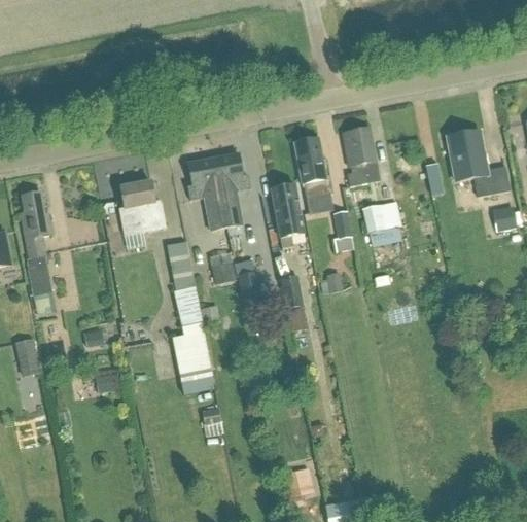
[(350,186),(354,185),(379,181),(370,128),(343,133),(349,167),(351,166),(352,173),(347,174),(350,186)]
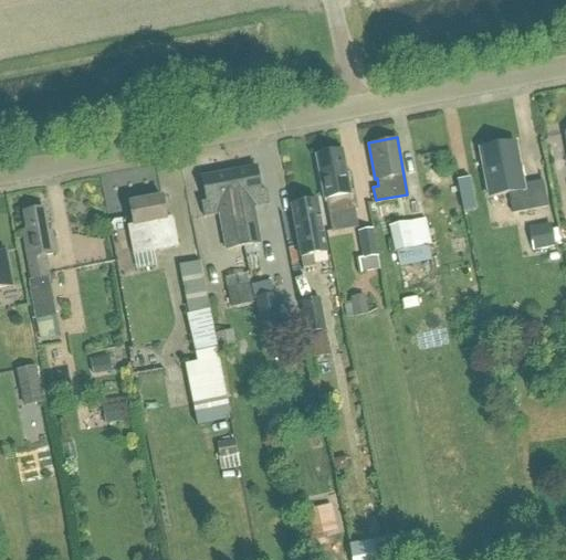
[(524,182),(516,140),(480,147),(489,194),(509,191),(513,211),(547,204),(543,179),(524,182)]
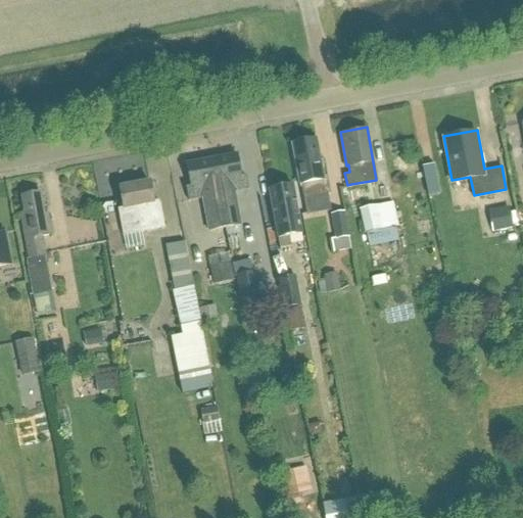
[(320,170),(318,158),(321,158),(317,136),(292,141),(298,176),(300,175),(304,196),(330,191),(326,168),(320,170)]
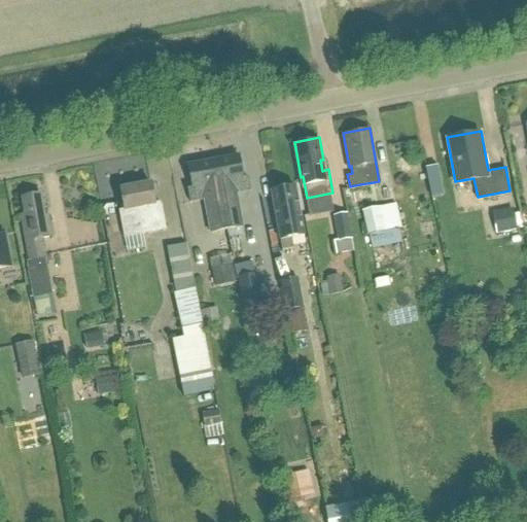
[(214,158),(226,227),(242,223),(236,189),(250,187),(247,174),(243,175),(239,152),(214,158)]
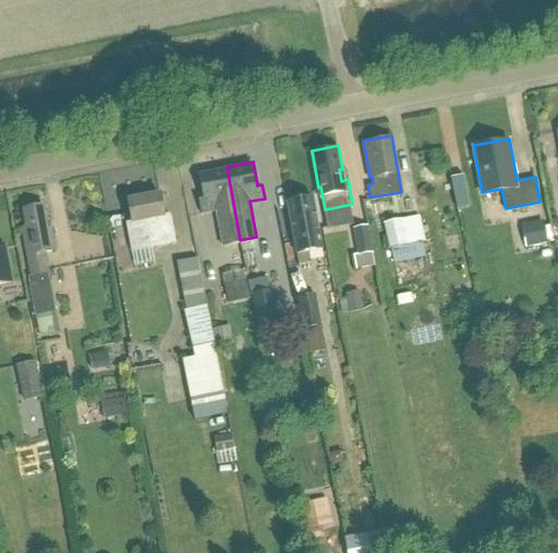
[(223,243),(240,240),(227,167),(198,172),(204,196),(198,197),(201,211),(217,207),(223,243)]
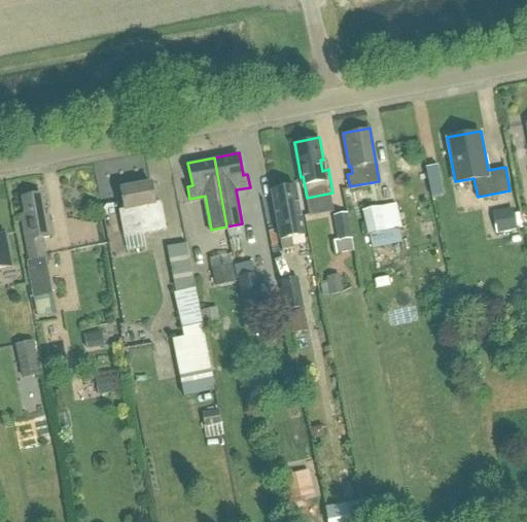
[(429,193),(443,192),(441,161),(427,162),(429,193)]
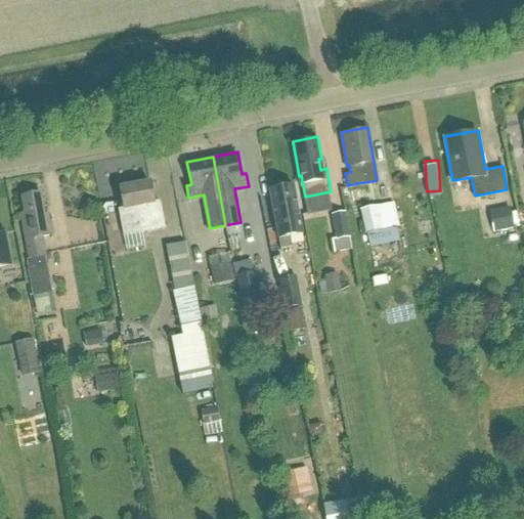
[(155,202),(150,180),(119,185),(123,208),(119,208),(124,231),(163,224),(159,201),(155,202)]
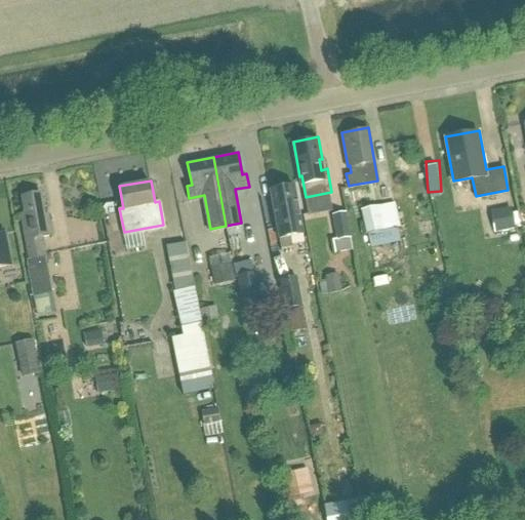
[(281,247),(292,245),(290,235),(304,232),(294,184),(270,189),(281,247)]
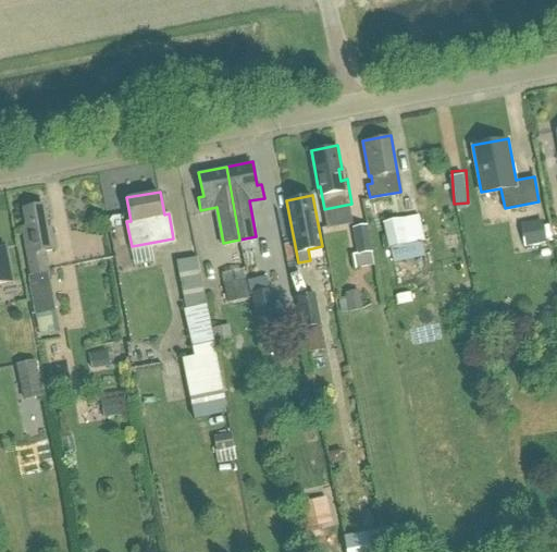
[(47,225),(42,204),(23,207),(26,223),(21,224),(26,254),(31,273),(27,273),(29,285),(28,285),(34,313),(56,309),(45,249),(54,247),(51,225),(47,225)]
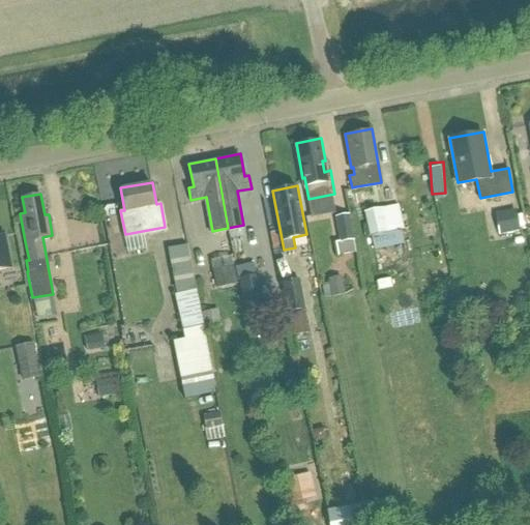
[(404,227),(399,203),(365,209),(371,234),(404,227)]
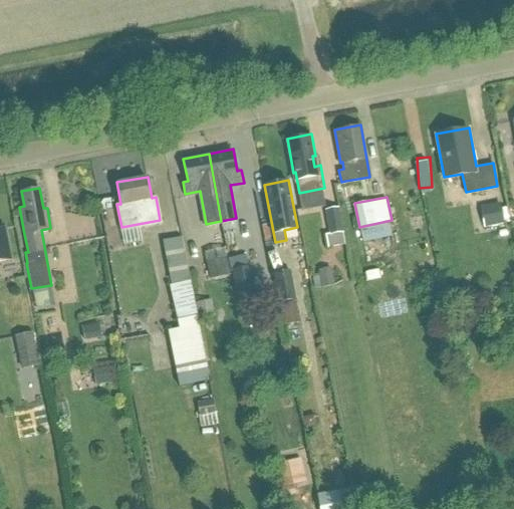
[(483,225),(503,222),(499,200),(480,204),(483,225)]
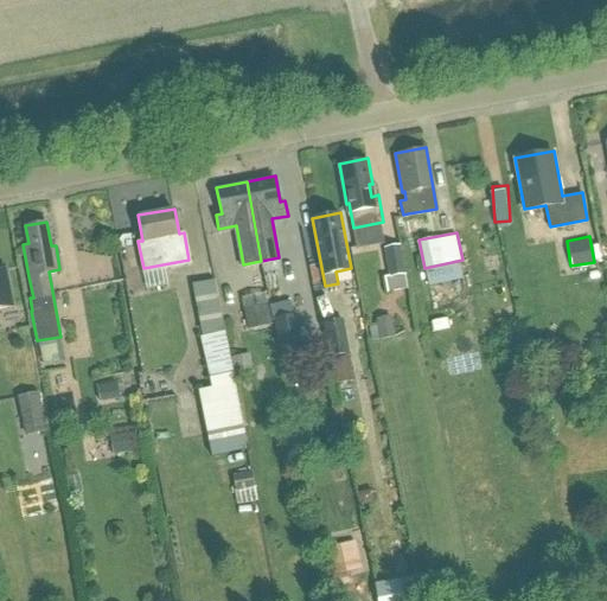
[(387,289),(407,285),(404,272),(398,242),(383,245),(389,273),(384,274),(387,289)]
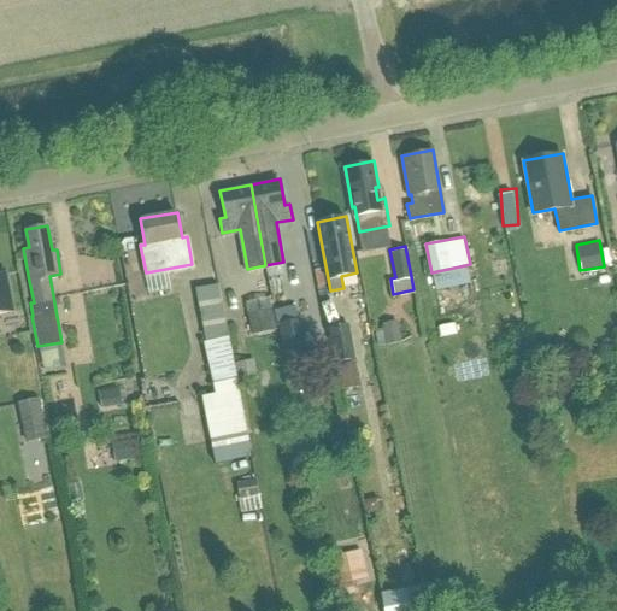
[(4,270),(0,270),(0,311),(11,310),(4,270)]
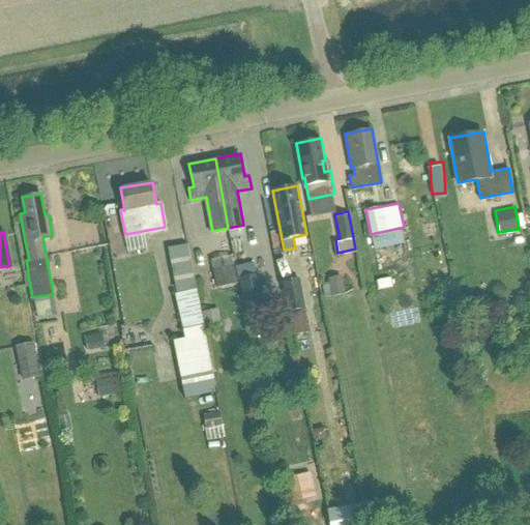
[(179,376),(212,369),(203,326),(205,325),(184,240),(169,244),(179,291),(174,292),(183,337),(172,339),(179,376)]
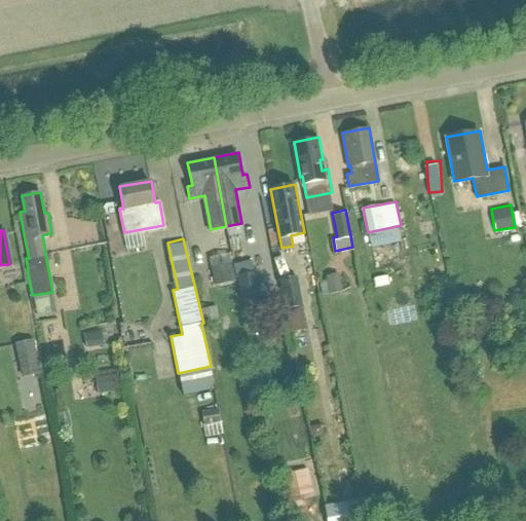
[(214,282),(235,276),(229,249),(209,253),(214,282)]
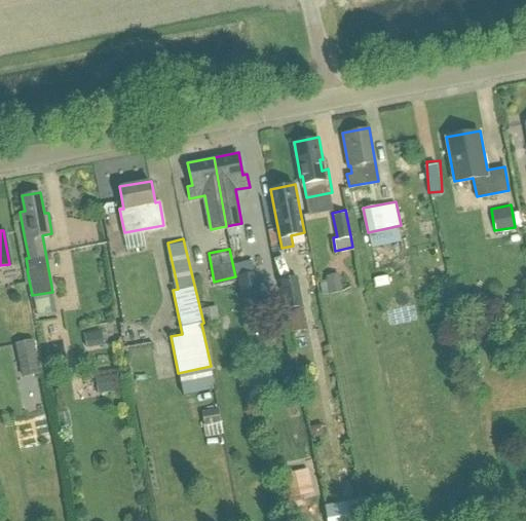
[(328,292),(341,289),(338,271),(325,274),(328,292)]
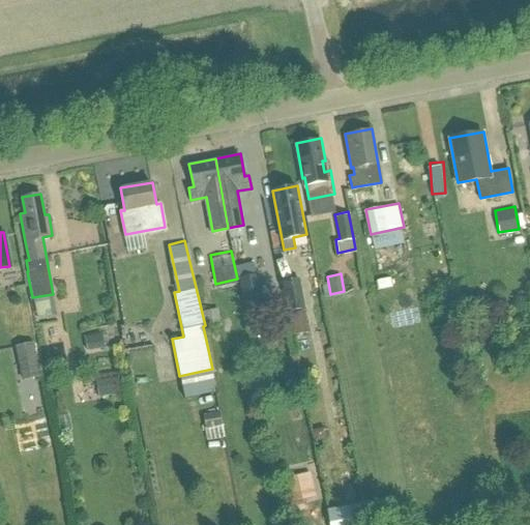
[(238,278),(243,308),(259,304),(253,274),(238,278)]
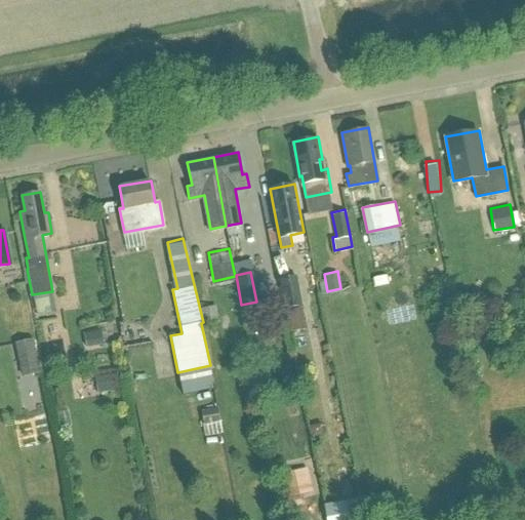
[(283,308),(301,304),(296,274),(278,277),(283,308)]
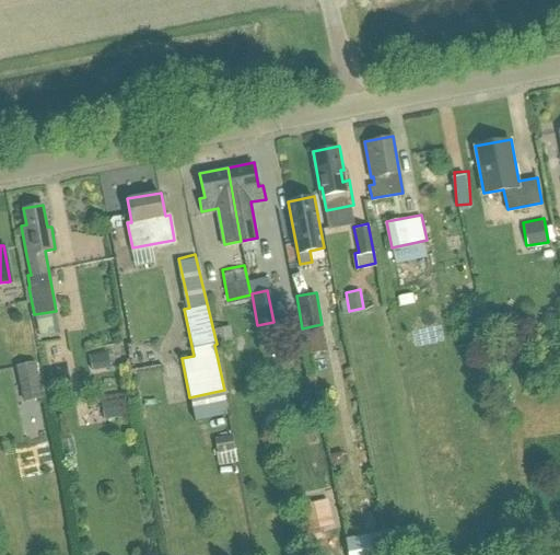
[(230,323),(213,327),(217,342),(233,338),(230,323)]
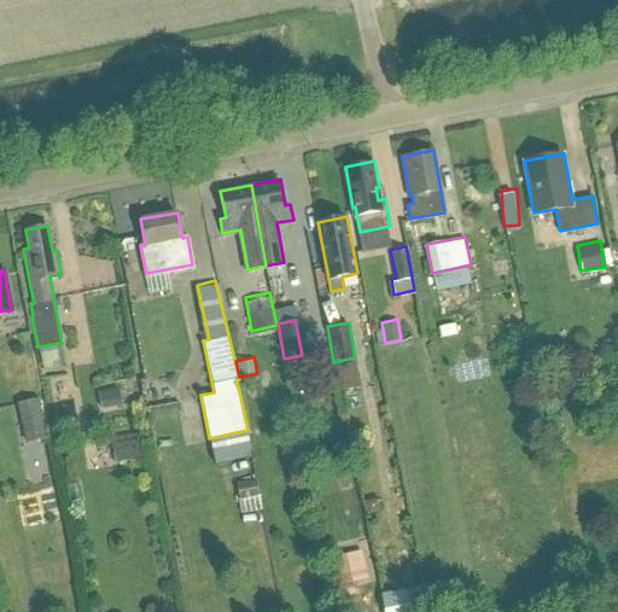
[(117,384),(98,389),(101,406),(121,402),(117,384)]
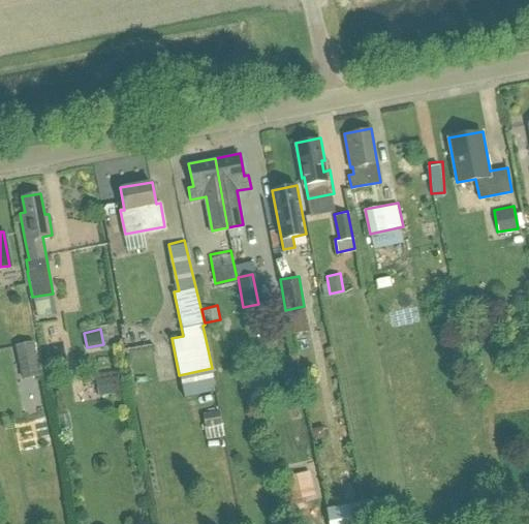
[(37,364),(33,341),(17,344),(21,367),(37,364)]
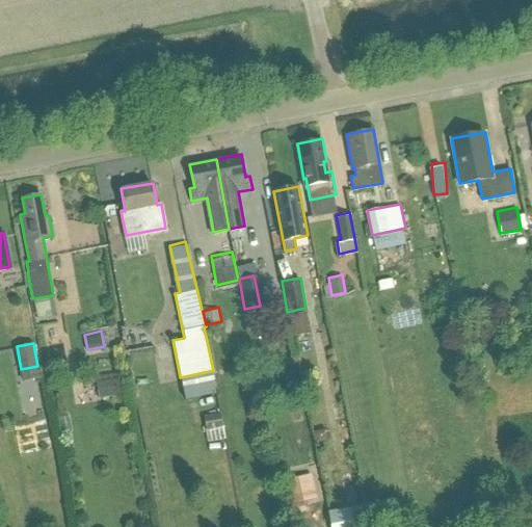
[(213,370),(180,377),(184,397),(217,390),(213,370)]
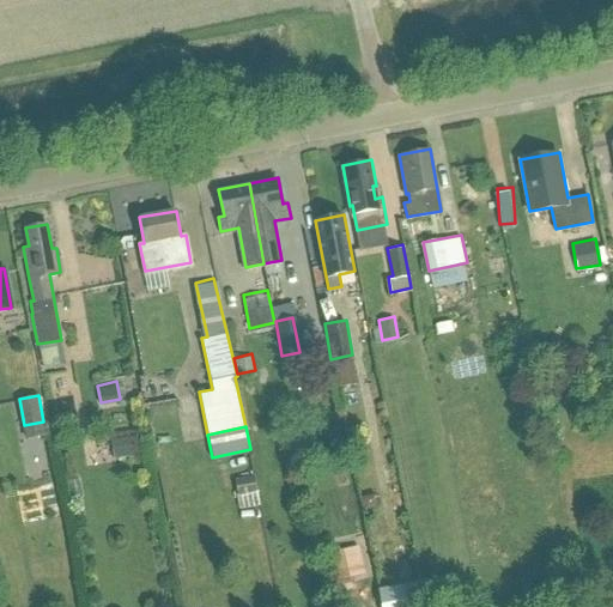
[(129,435),(114,437),(116,456),(132,453),(129,435)]
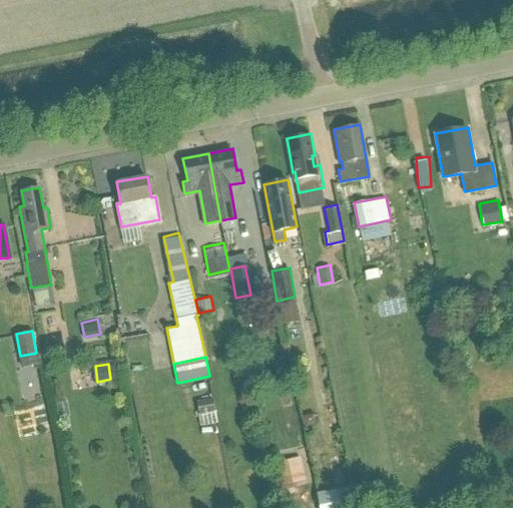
[(211,397),(196,399),(198,412),(213,409),(211,397)]
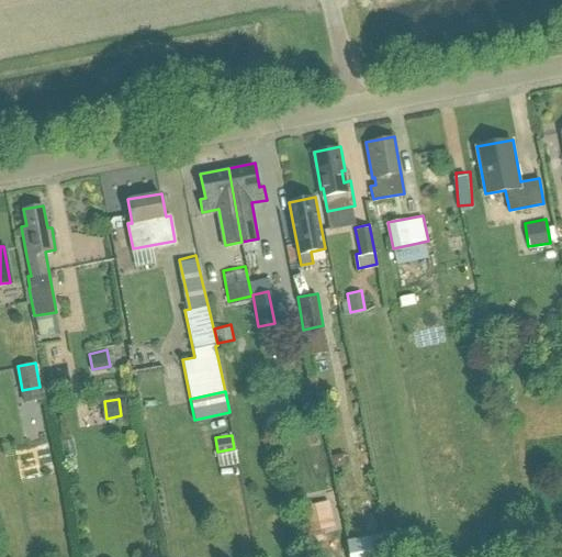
[(327,499),(301,505),(306,532),(334,525),(327,499)]
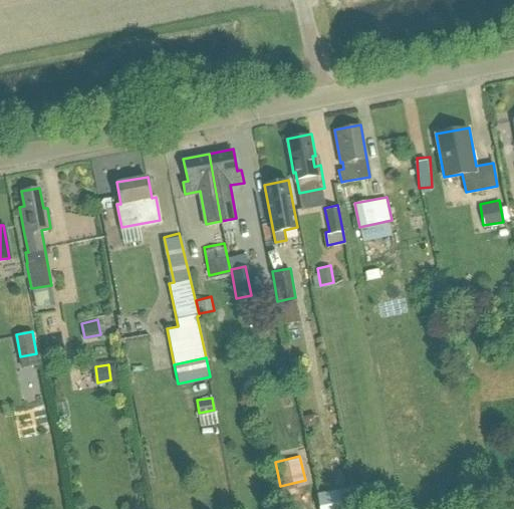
[(356,508),(353,487),(317,492),(319,508),(356,508)]
